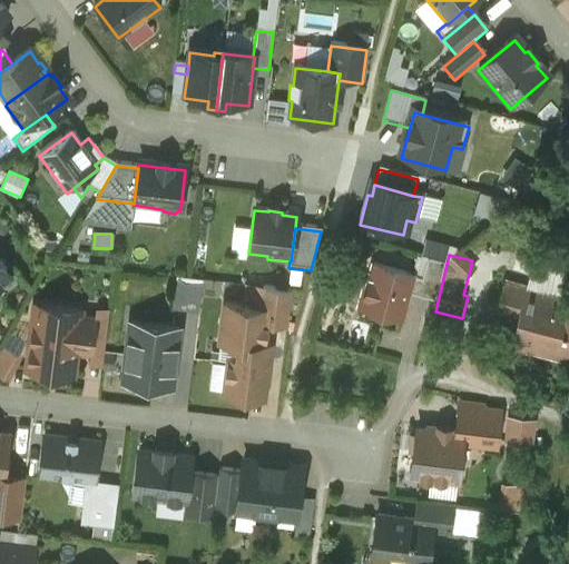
[(444,265),(427,260),(421,282),(417,298),(433,303),(444,265)]
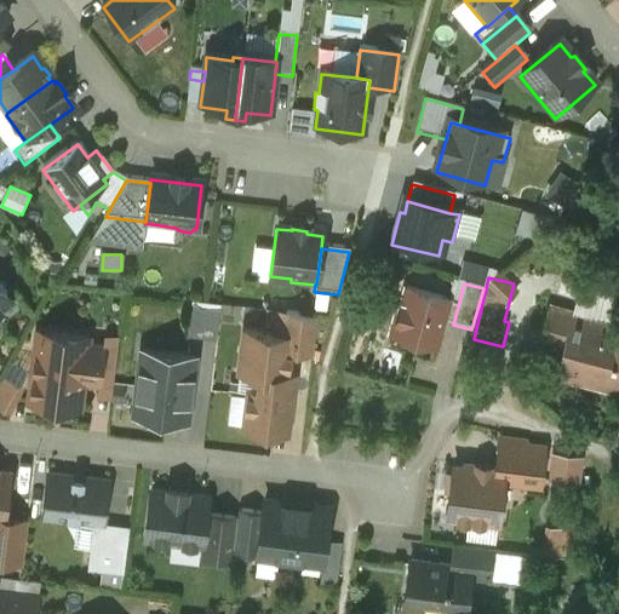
[(0,310),(11,304),(0,287),(0,321),(4,320),(0,314),(0,310)]
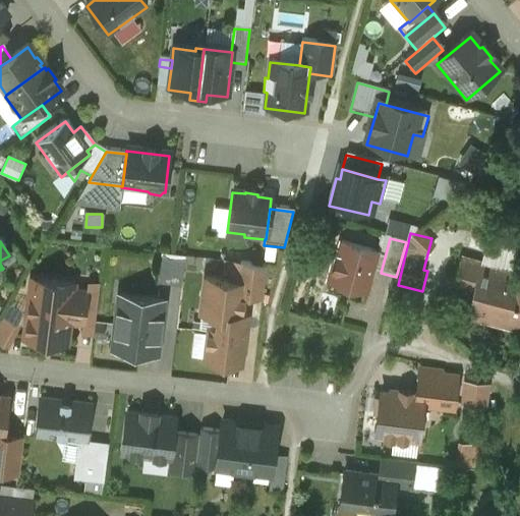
[(376,254),(341,245),(330,283),(365,293),(371,271),(376,254)]
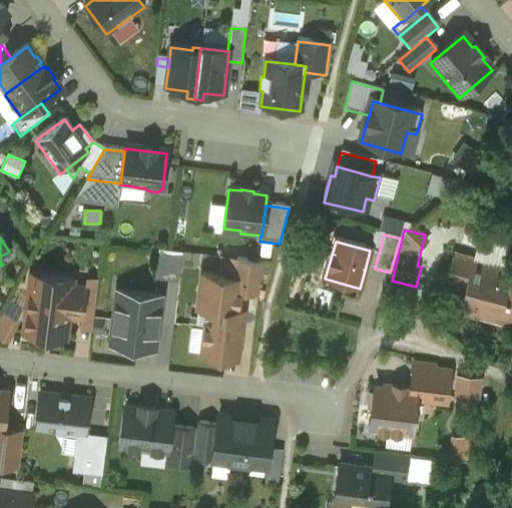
[(379,254),(370,250),(366,267),(375,269),(379,254)]
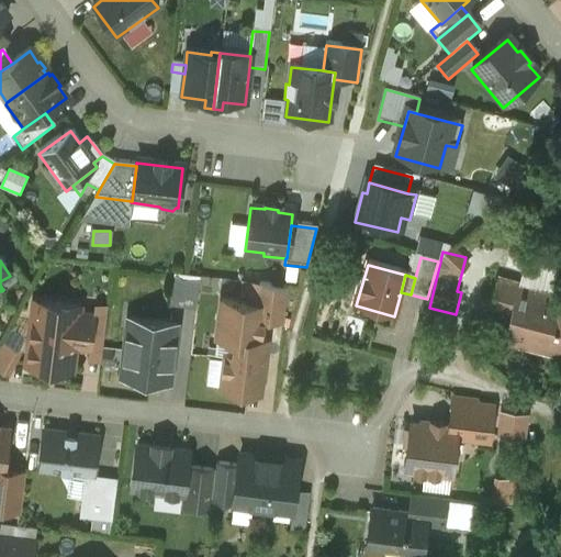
[(560,300),(496,282),(490,309),(509,314),(502,346),(560,361),(560,300)]
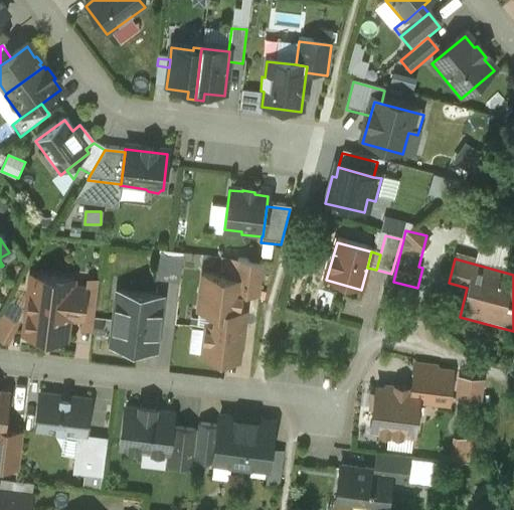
[(262,266),(236,263),(234,283),(241,284),(239,295),(258,298),(262,266)]
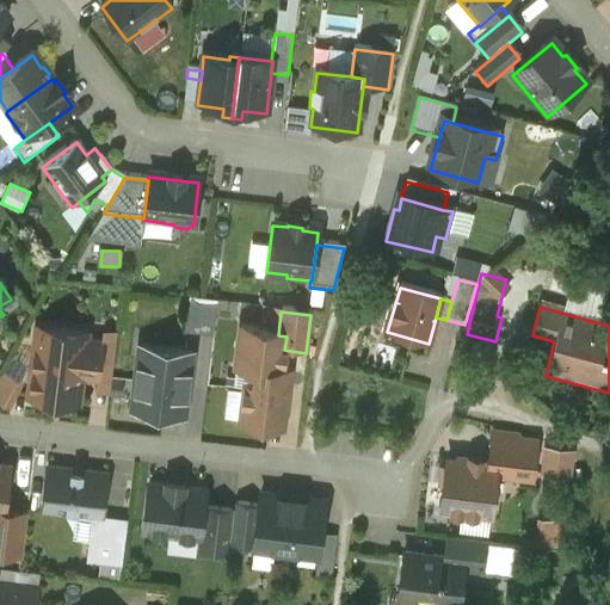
[(278,335),(239,331),(234,371),(256,374),(253,393),(277,395),(277,390),(279,376),(282,376),(284,350),(287,337),(278,335)]
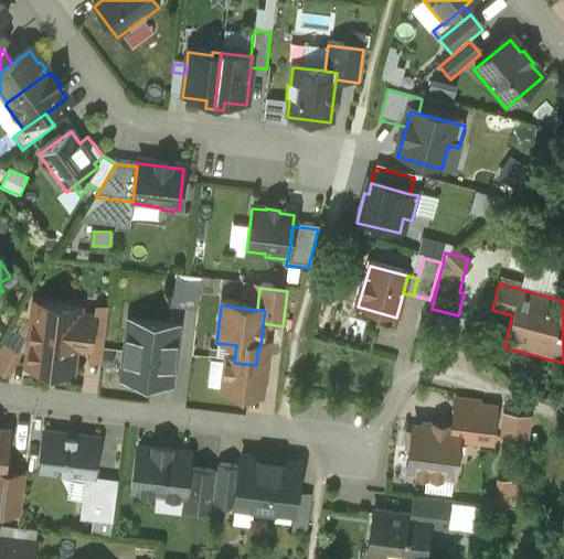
[(77,311),(38,307),(38,309),(36,319),(32,318),(31,320),(25,367),(25,369),(28,371),(28,369),(70,375),(72,376),(72,374),(75,351),(88,352),(88,350),(91,340),(93,320),(78,318),(80,313),(80,311),(77,311)]
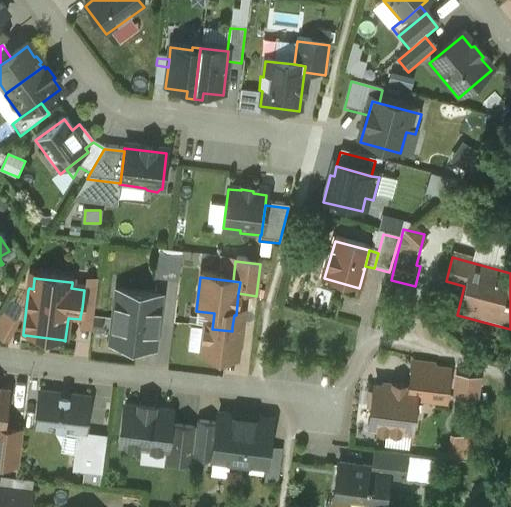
[(96,291),(84,290),(82,308),(94,309),(96,291)]
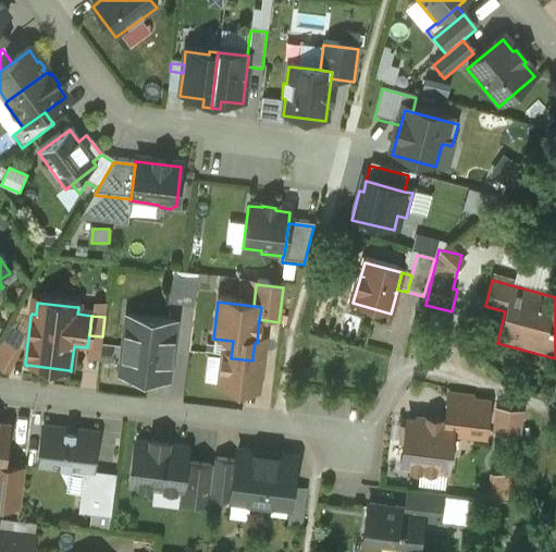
[(172,324),(128,319),(126,319),(126,320),(120,375),(120,377),(121,377),(164,382),(165,382),(167,383),(167,381),(173,327),(174,324),(172,324)]
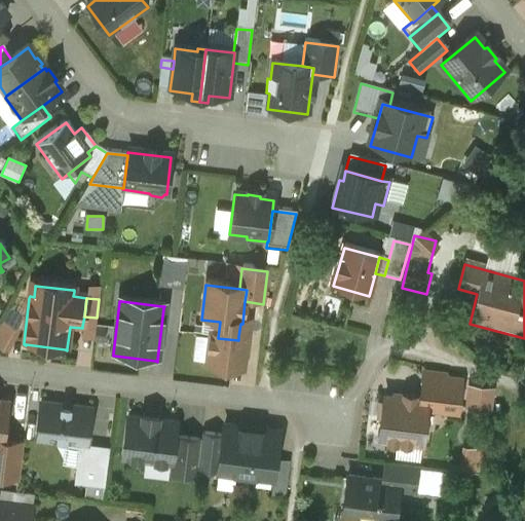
[(1,322),(0,324),(0,348),(11,354),(21,330),(1,322)]
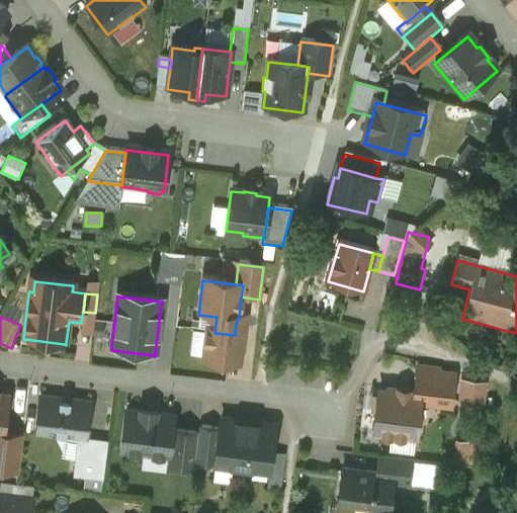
[(214,333),(206,332),(202,361),(239,366),(243,332),(235,331),(235,335),(214,333)]
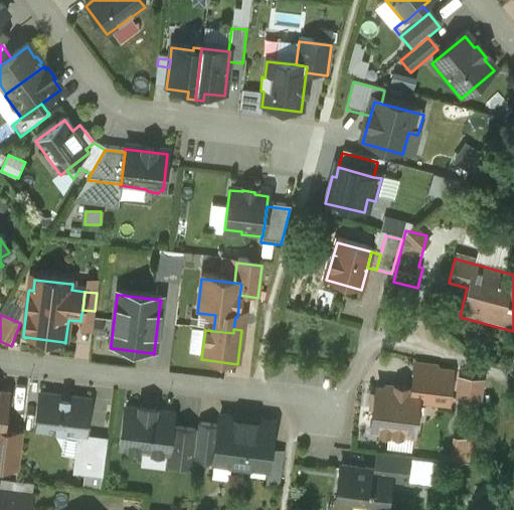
[(434,371),(414,369),(411,392),(417,393),(416,404),(447,408),(451,376),(433,374),(434,371)]
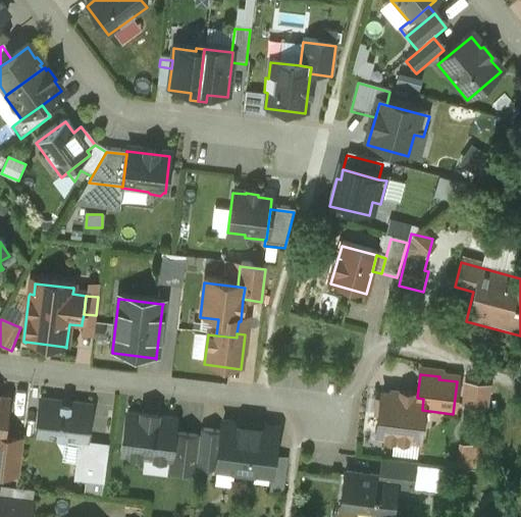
[(489,411),(491,386),(464,383),(462,409),(489,411)]
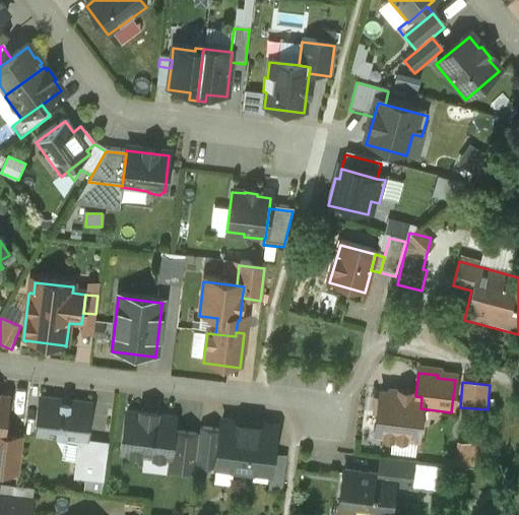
[(397,397),(379,395),(379,402),(375,401),(373,414),(377,415),(375,438),(394,441),(395,438),(416,440),(420,408),(422,397),(415,396),(398,394),(397,397)]
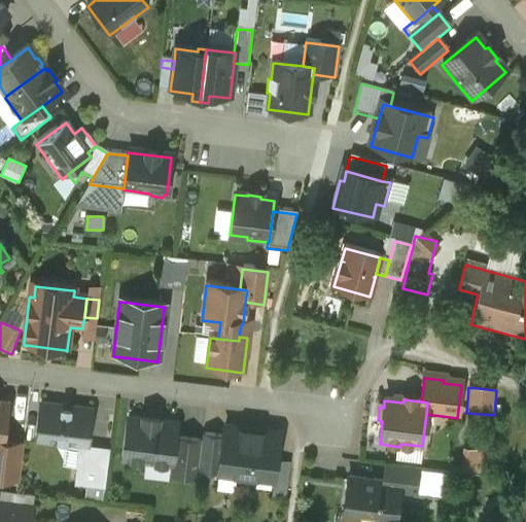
[(91,414),(40,408),(35,443),(86,449),(91,414)]
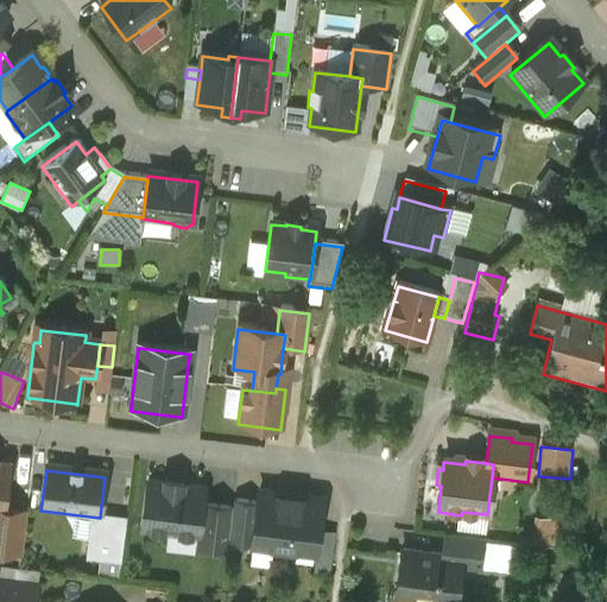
[(182,487),(164,485),(163,488),(147,486),(141,533),(196,540),(197,540),(201,509),(203,493),(182,490),(182,487)]
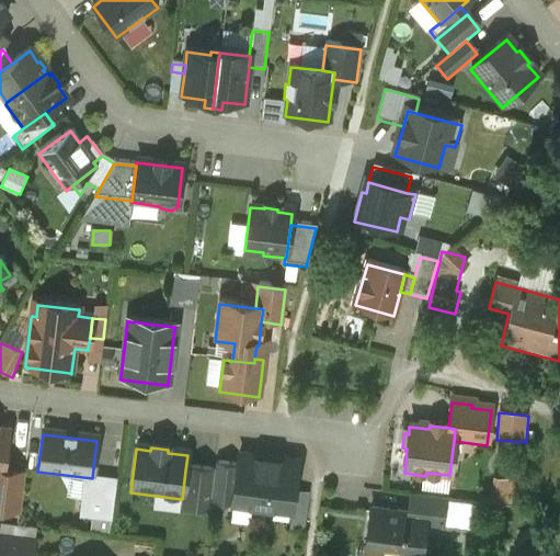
[(296,465),(238,458),(237,468),(232,508),(250,510),(253,514),(266,517),(267,512),(290,515),(293,494),(296,465)]
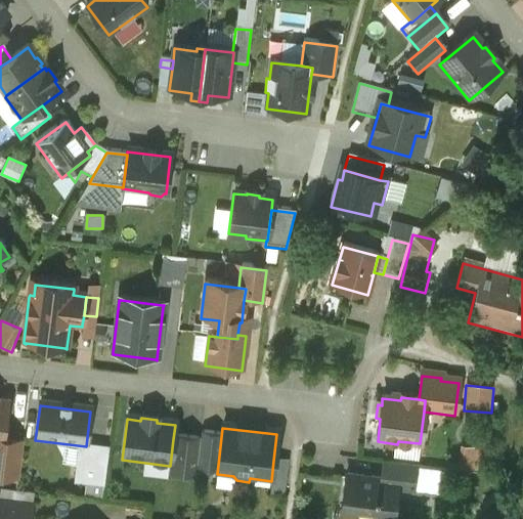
[(221,437),(201,435),(200,442),(197,471),(217,474),(221,437)]
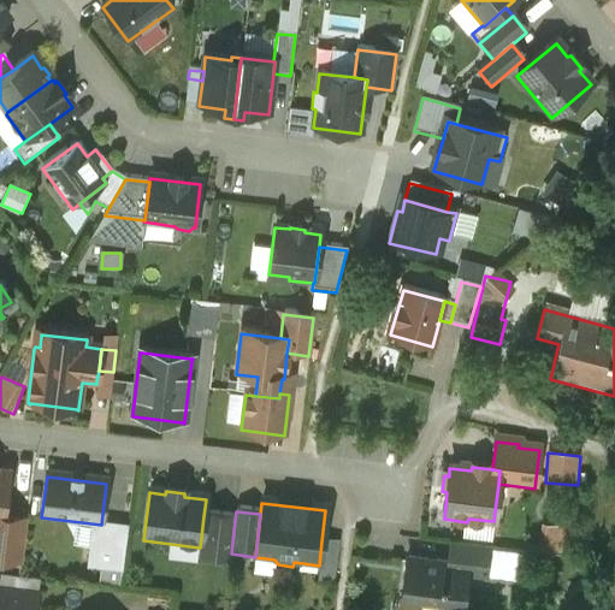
[(235,520),(203,516),(200,548),(199,548),(197,558),(230,562),(231,554),(235,520)]
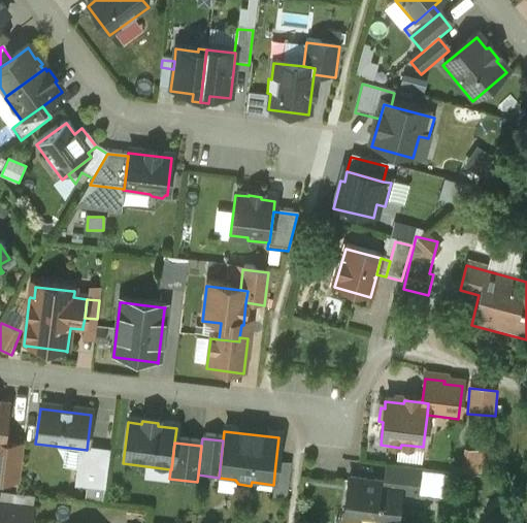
[(21,448),(3,445),(2,452),(0,451),(0,482),(17,485),(21,448)]
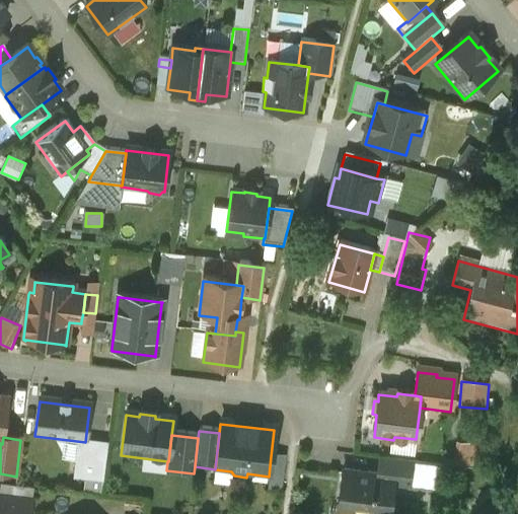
[(456,442),(454,465),(475,468),(478,445),(456,442)]
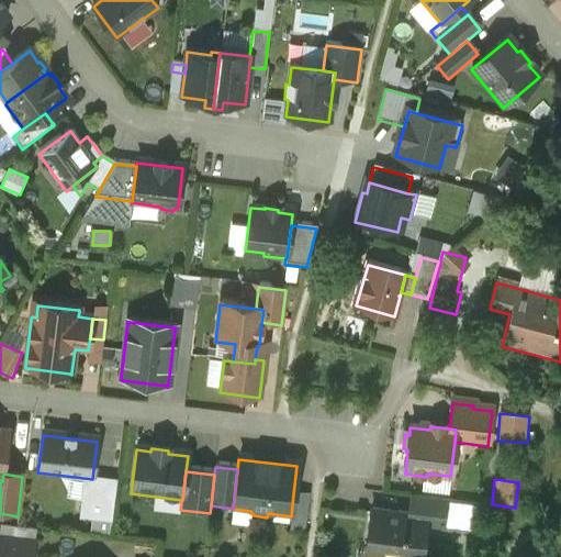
[(309,497),(293,494),(291,516),(306,519),(309,497)]
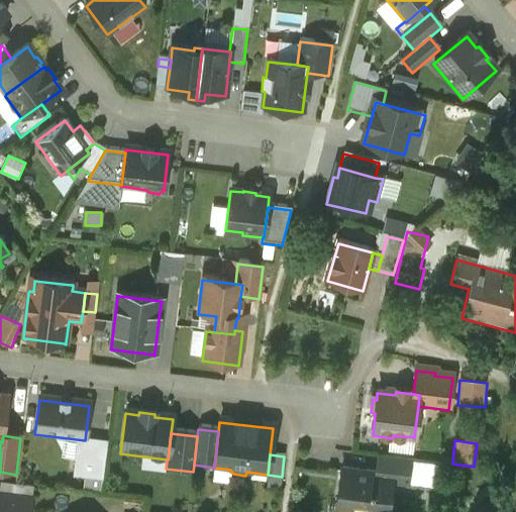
[(410,464),(378,459),(376,476),(392,478),(391,485),(407,487),(410,464)]
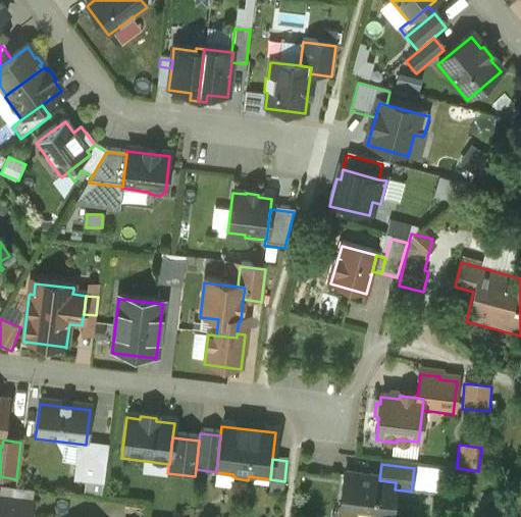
[(105,470),(74,466),(73,480),(103,484),(105,470)]
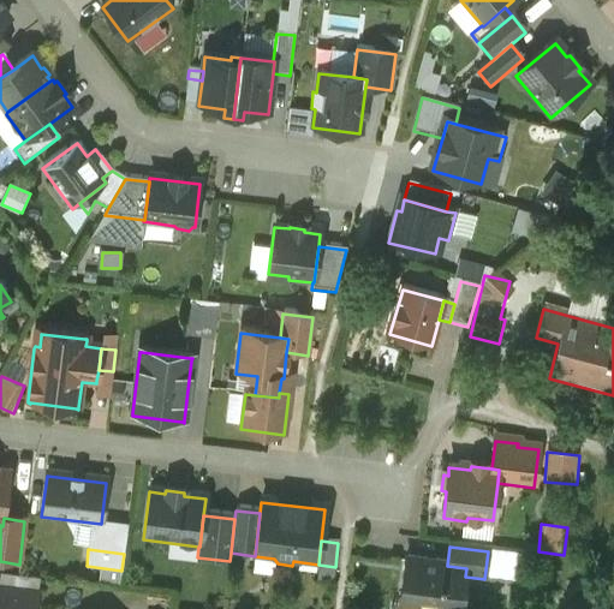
[(447,566),(405,561),(399,607),(409,608),(462,608),(465,577),(466,568),(447,566)]
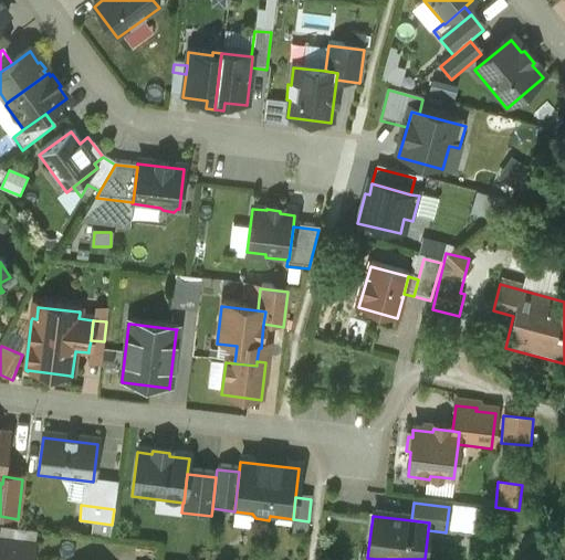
[(309,521),(293,519),(291,535),(306,537),(309,521)]
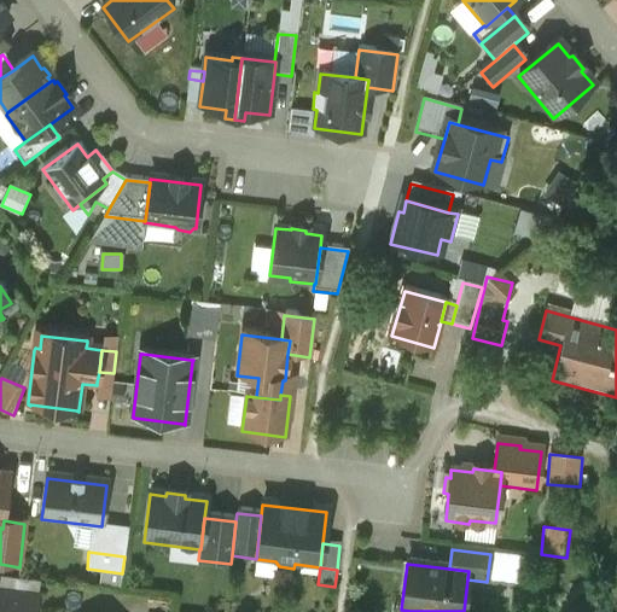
[(35,611),(38,598),(0,593),(0,611),(35,611)]
